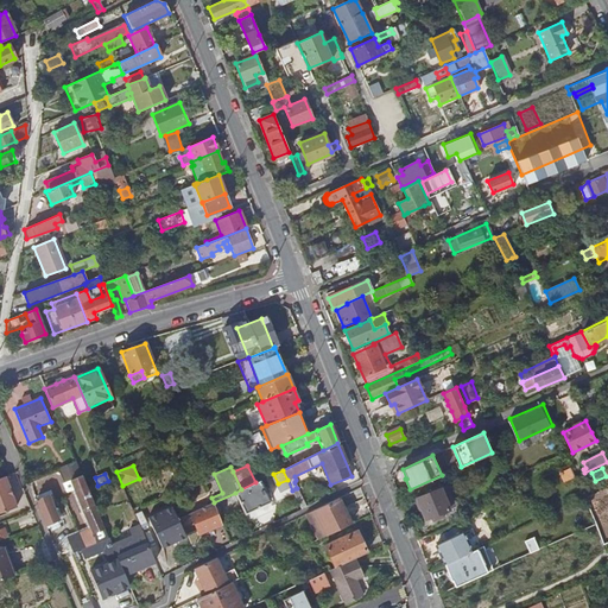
[(82,475),(63,483),(67,492),(74,489),(84,514),(92,529),(94,534),(82,539),(80,533),(68,538),(74,553),(83,549),(99,543),(106,539),(109,538),(88,489),(82,475)]
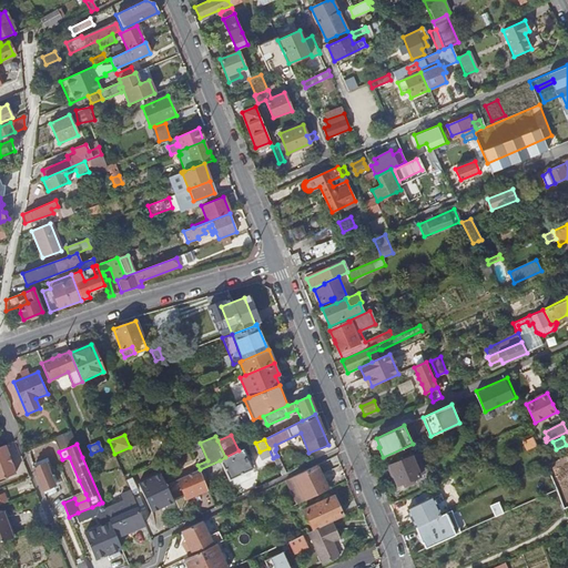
[(0,446),(0,479),(16,474),(4,445),(0,446)]
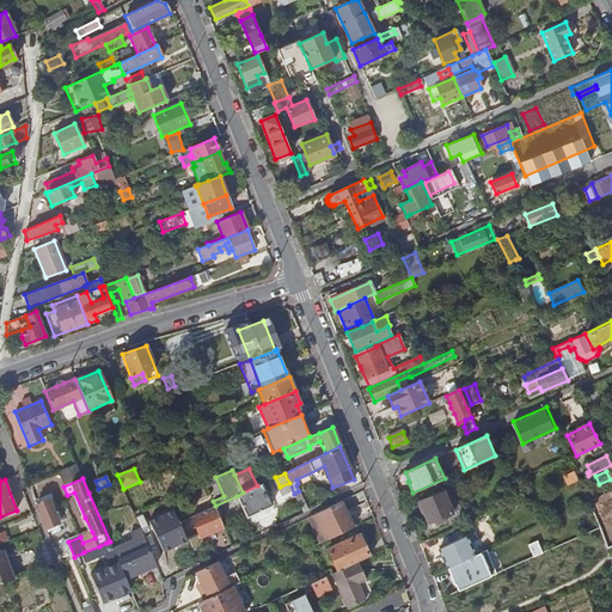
[(270,506),(261,484),(257,485),(243,493),(237,496),(246,516),(270,506)]
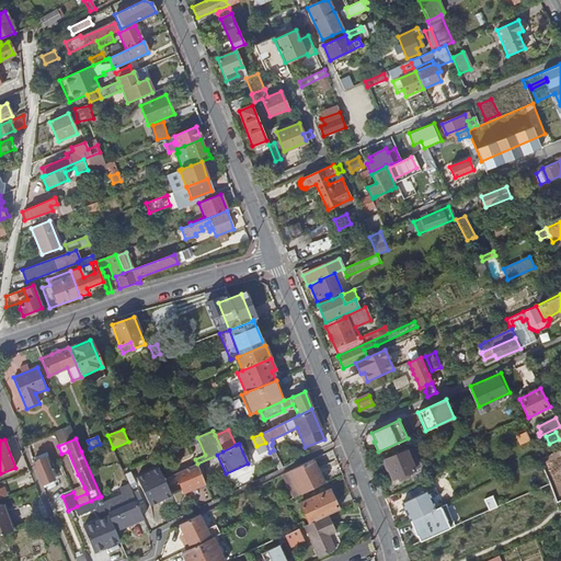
[(405,450),(384,459),(392,479),(398,477),(408,472),(413,470),(416,469),(414,465),(418,464),(411,448),(405,450)]
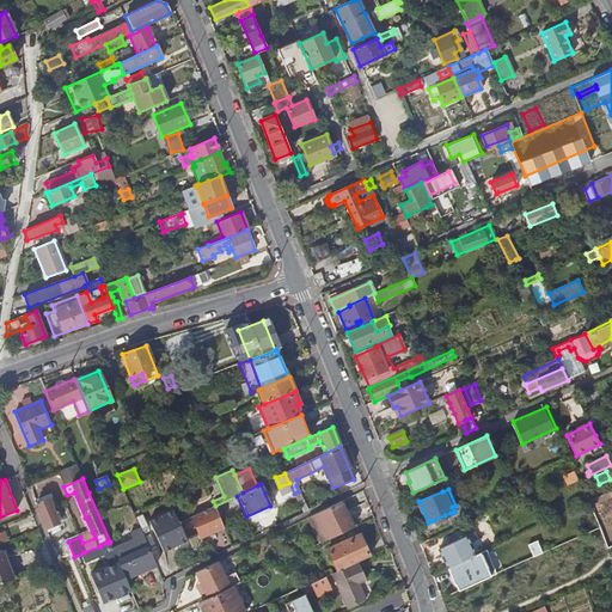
[(298,491),(294,494),(304,513),(308,510),(298,491)]
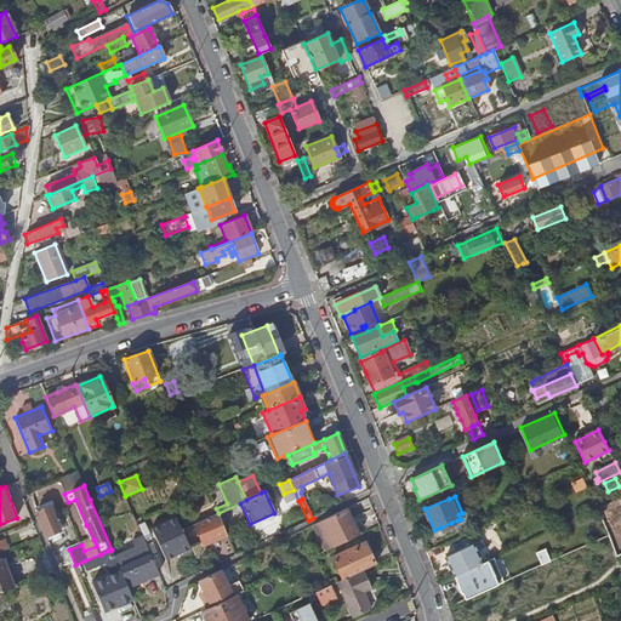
[(50,506),(35,511),(47,537),(61,531),(50,506)]
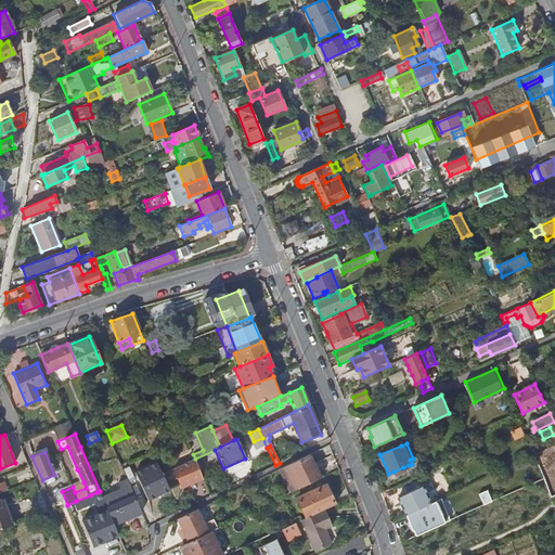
[(310,454),(287,465),(298,489),(322,477),(310,454)]
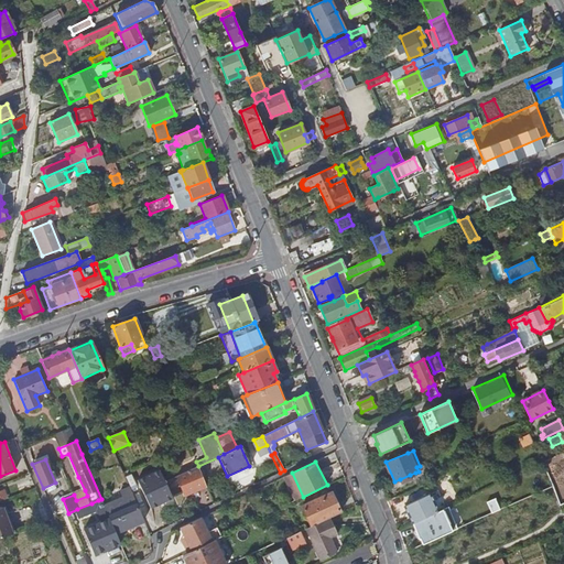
[(197,489),(206,486),(197,466),(176,476),(184,495),(193,491),(197,489)]
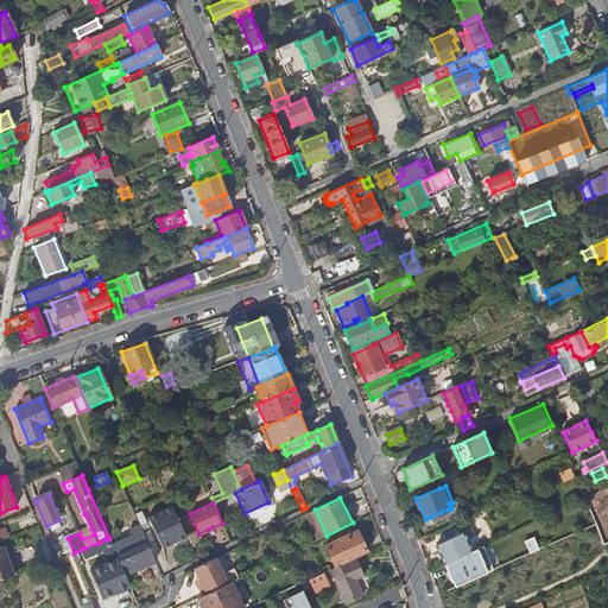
[(495,504),(481,511),(485,518),(499,512),(495,504)]
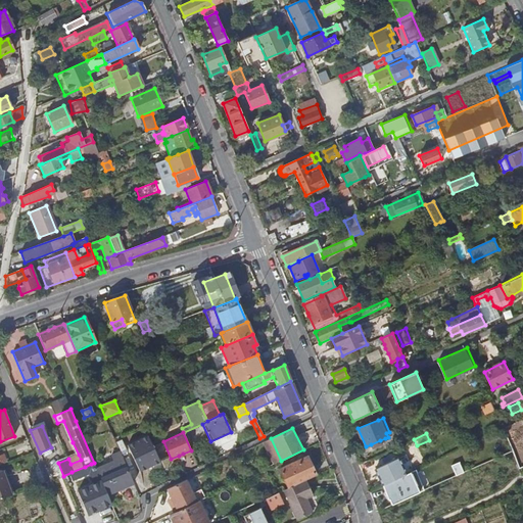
[(413,435),(406,438),(410,449),(417,445),(413,435)]
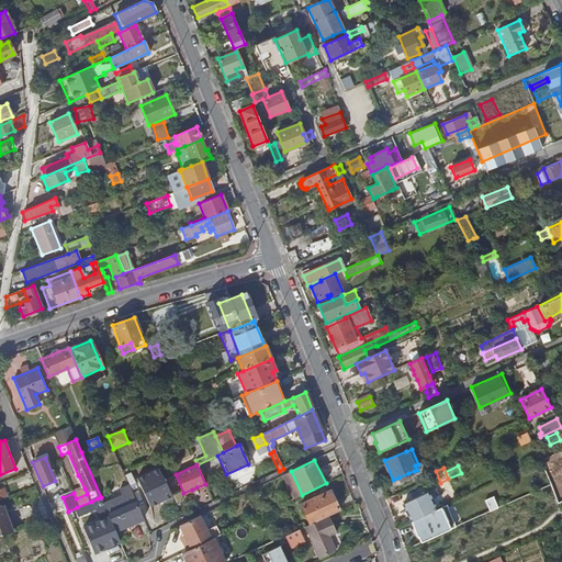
[(137,479),(143,490),(165,480),(159,469),(137,479)]
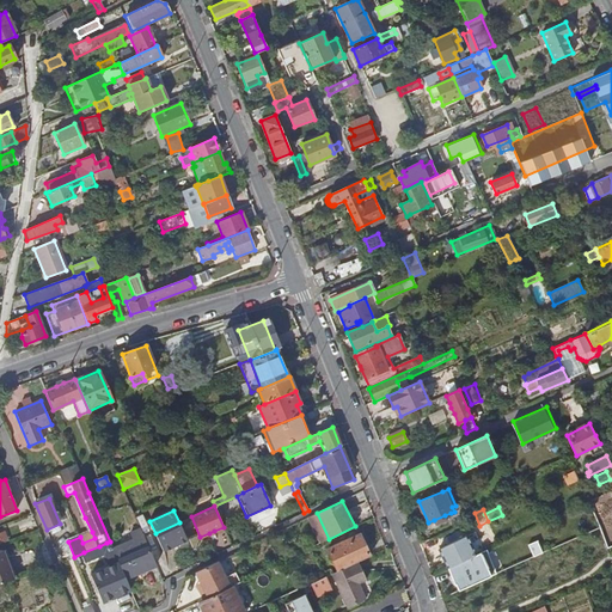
[(329,539),(317,513),(308,518),(322,543),(329,539)]
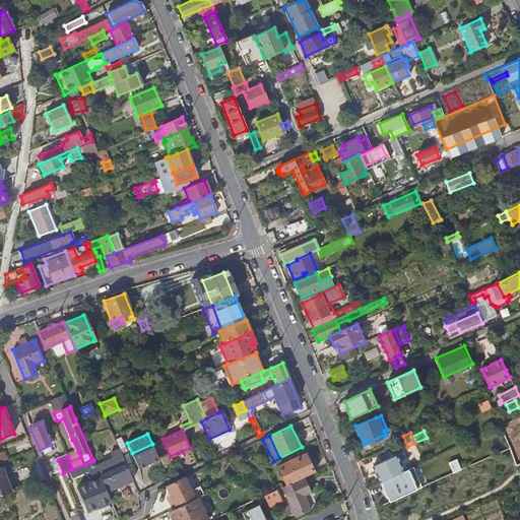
[(138,468),(159,459),(153,446),(152,444),(132,453),(138,468)]
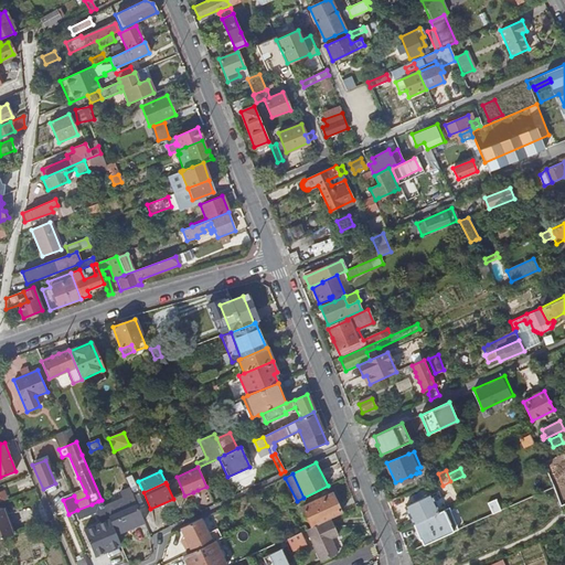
[(144,522),(141,516),(128,488),(110,496),(114,502),(104,507),(107,514),(110,521),(116,534),(144,522)]
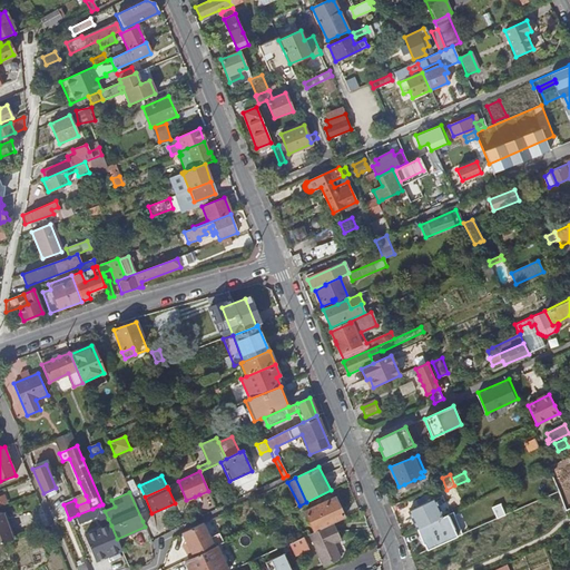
[(442,497),(409,512),(418,529),(450,513),(442,497)]
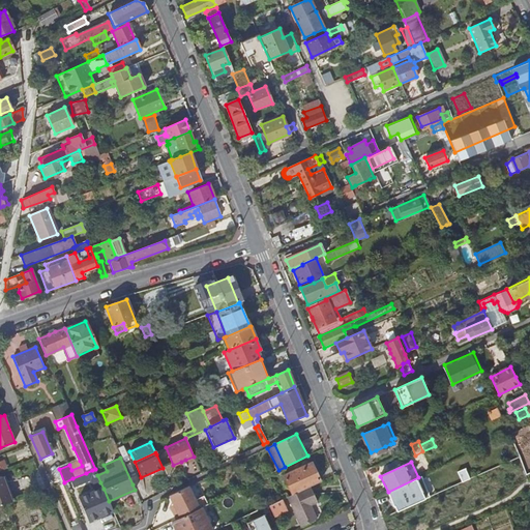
[(312,463),(284,476),(292,495),(321,481),(312,463)]
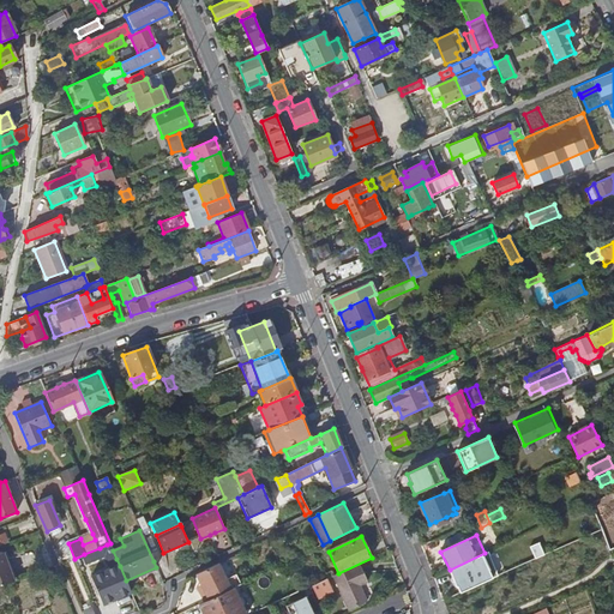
[(530,536),(507,547),(517,567),(540,557),(549,553),(548,549),(539,554),(530,536)]
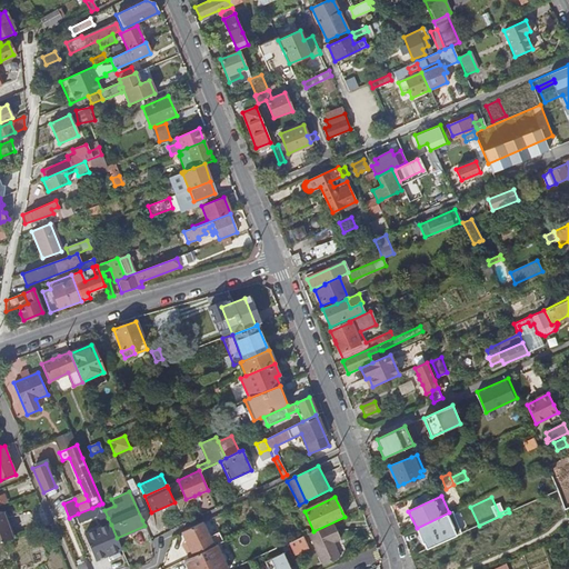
[(92,508),(78,513),(81,521),(96,516),(92,508)]
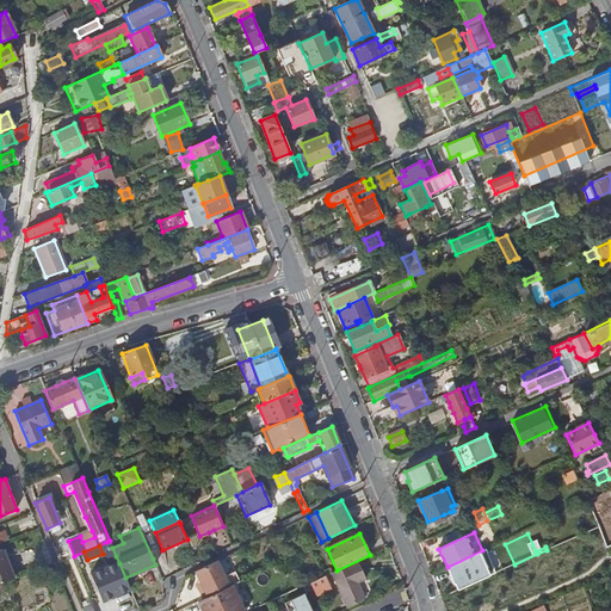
[(0,582),(14,578),(4,550),(0,551),(0,582)]
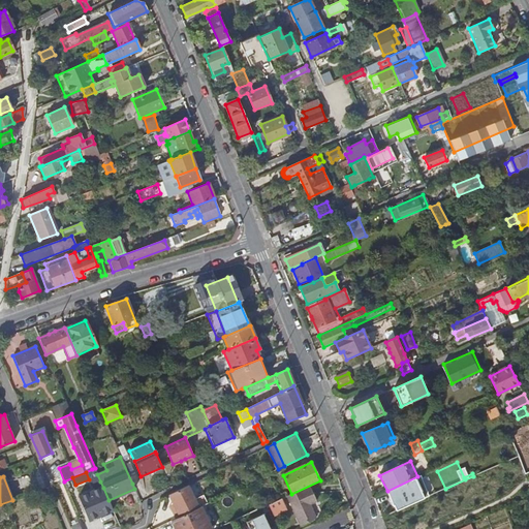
[(407,485),(387,495),(391,501),(410,491),(407,485)]
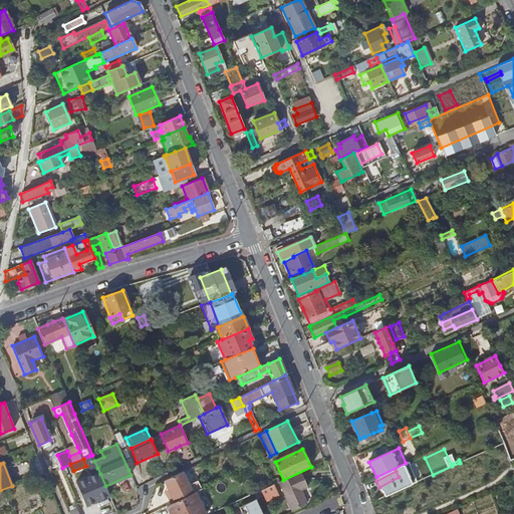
[(183,472),(164,482),(169,490),(172,495),(168,496),(172,504),(194,493),(190,485),(183,472)]
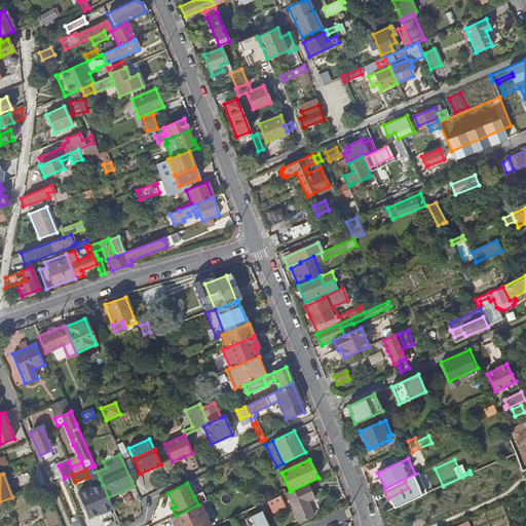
[(310,483),(289,492),(302,522),(317,515),(311,501),(317,498),(310,483)]
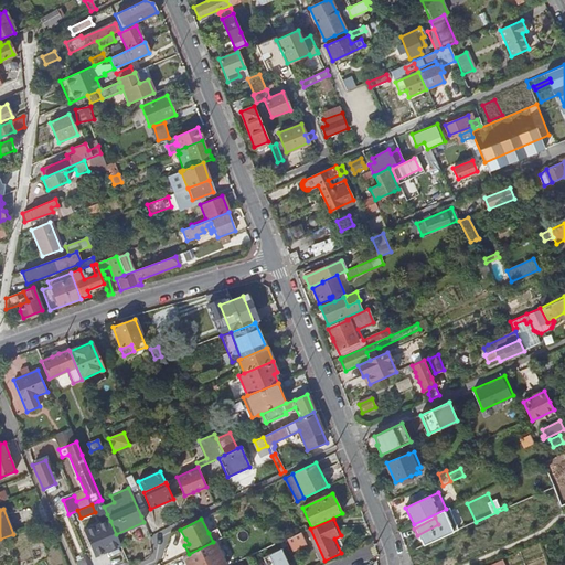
[(94,557),(121,546),(116,534),(110,521),(83,532),(94,557)]
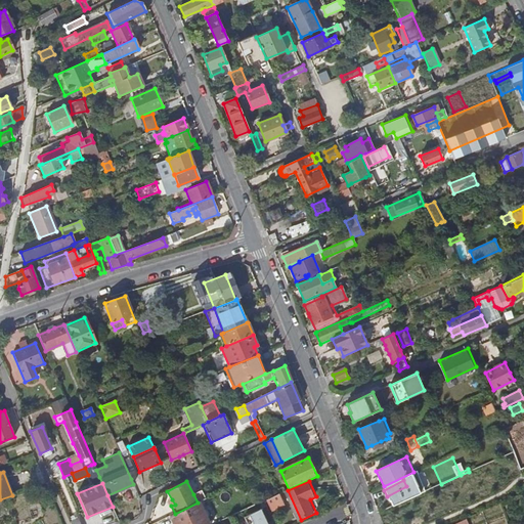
[(198,503),(200,501),(203,500),(199,492),(193,494),(198,503)]
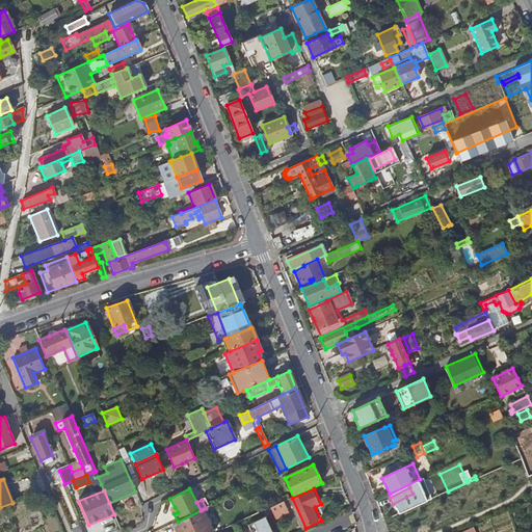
[(286,512),(282,505),(272,509),(275,517),(286,512)]
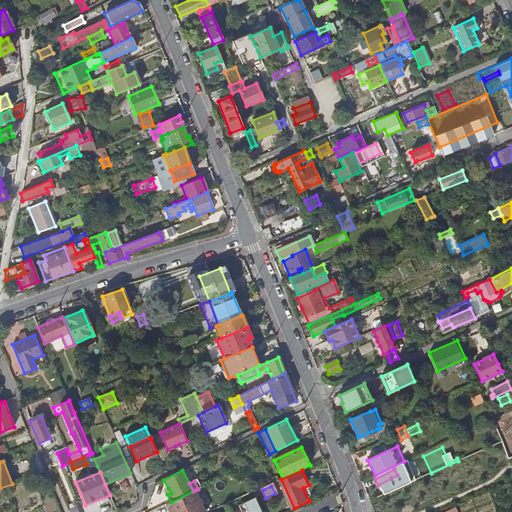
[(166,504),(169,511),(205,511),(195,490),(193,491),(171,502),(166,504)]
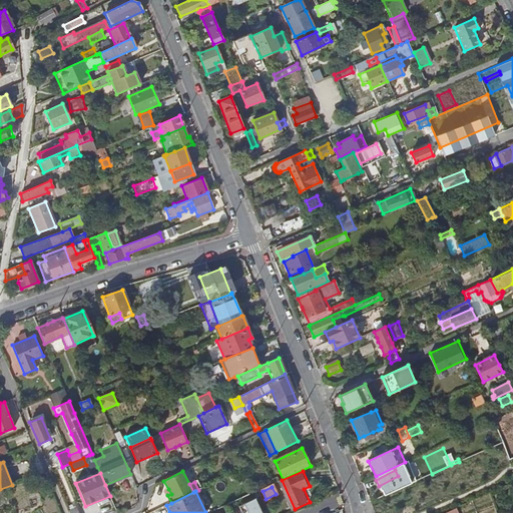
[(261,512),(255,500),(239,507),(242,512),(261,512)]
